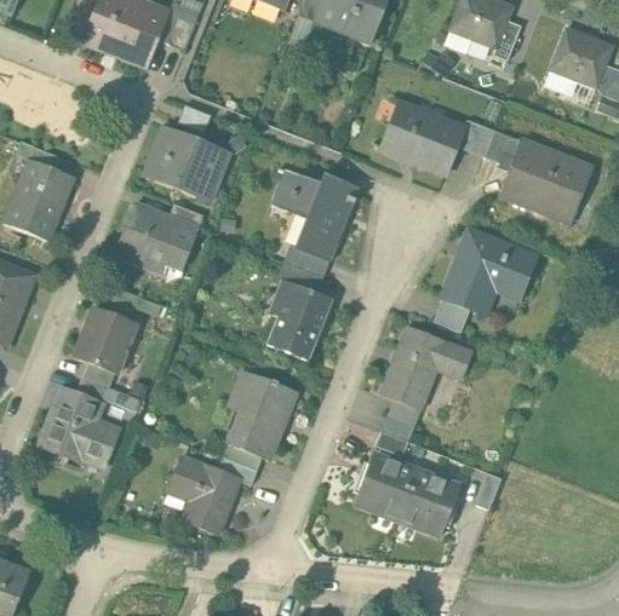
[(0,0),(0,7),(10,12),(13,0),(0,0)]
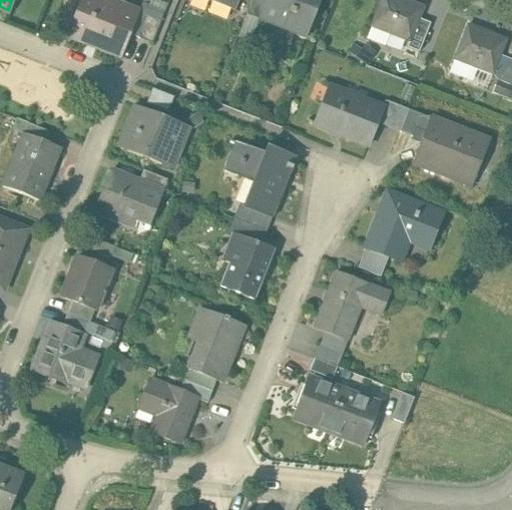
[(140,10),(115,0),(81,0),(68,33),(122,54),(140,10)]
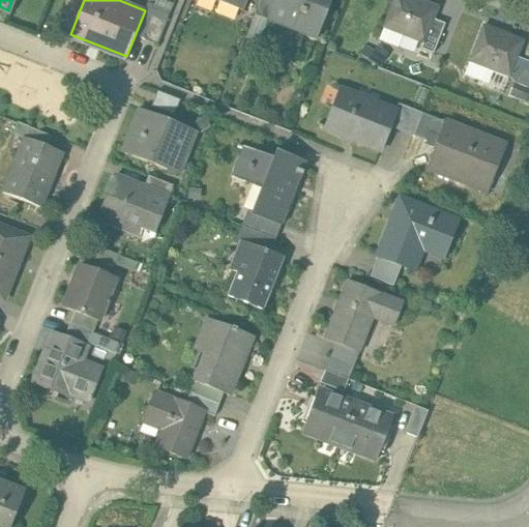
[(225,0),(243,8),(246,0),(225,0)]
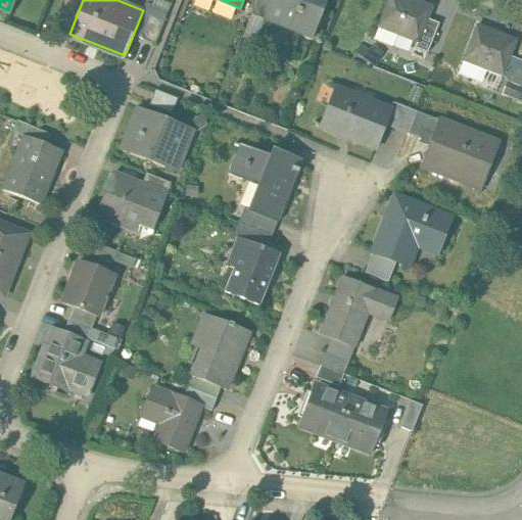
[(256,0),(251,12),(265,17),(272,0),(256,0)]
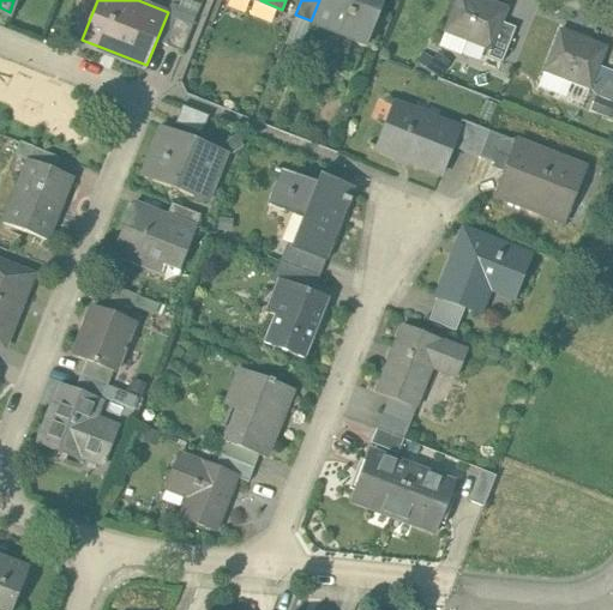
[(319,0),(311,20),(367,42),(383,0),(319,0)]
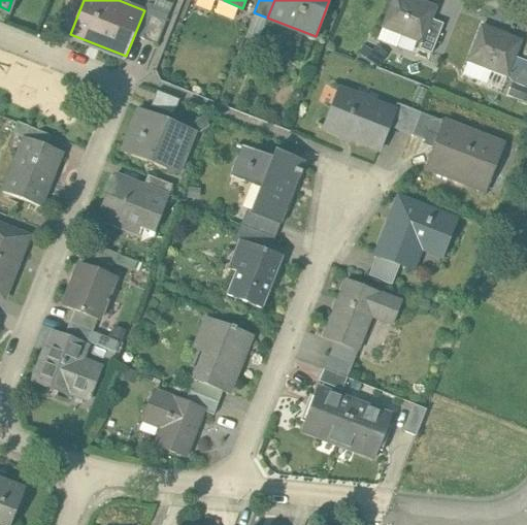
[(436,4),(425,0),(392,0),(383,24),(422,40),(432,15),(436,4)]
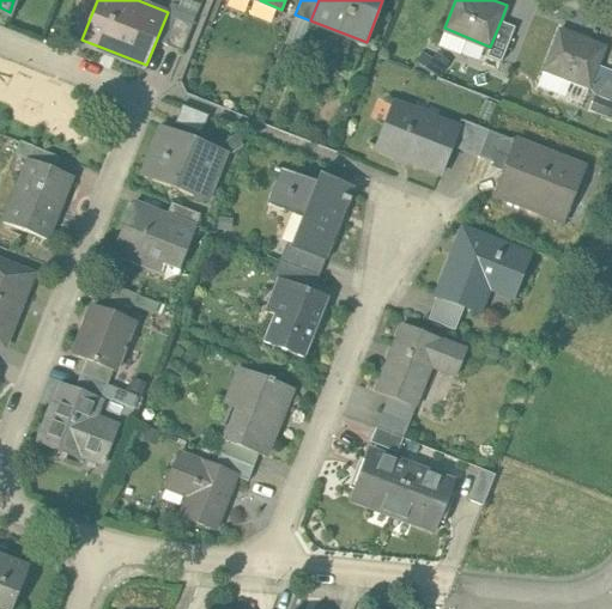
[(194,22),(175,14),(164,42),(183,49),(194,22)]
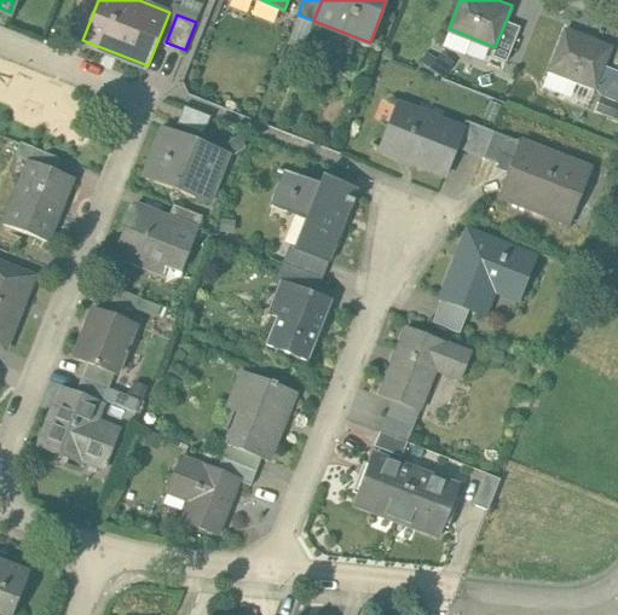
[(304,48),(313,21),(298,15),(287,41),(304,48)]
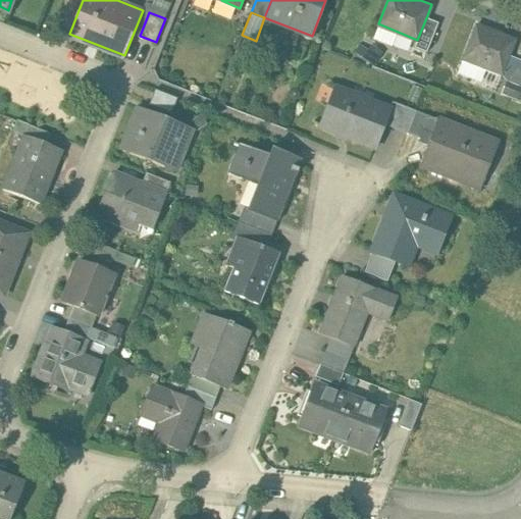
[(438,20),(427,15),(417,40),(415,45),(427,50),(438,20)]
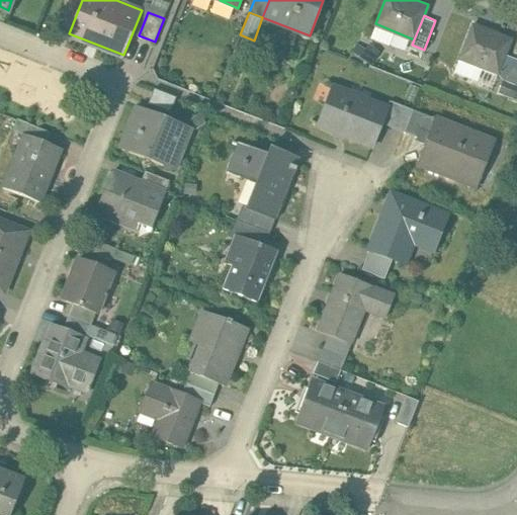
[(512,37),(474,22),(459,57),(499,72),(512,37)]
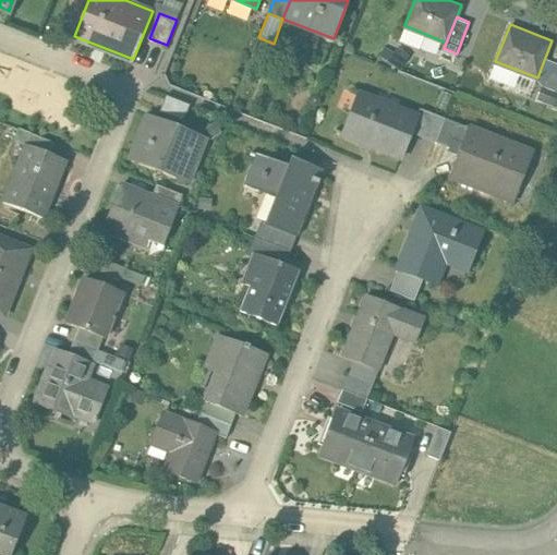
[(556,61),(554,60),(546,79),(545,79),(543,84),(556,91),(556,61)]
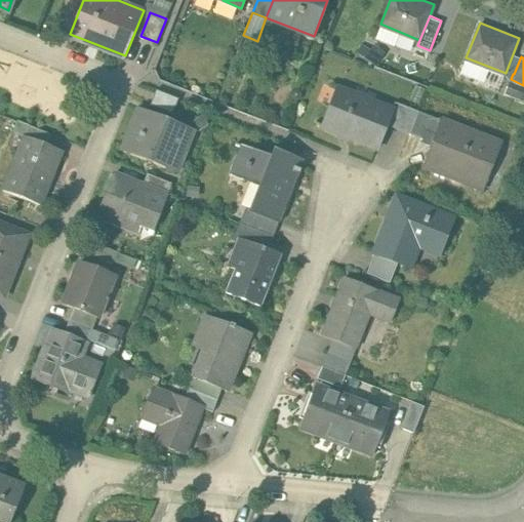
[(519,98),(523,88),(523,85),(511,79),(505,93),(519,98)]
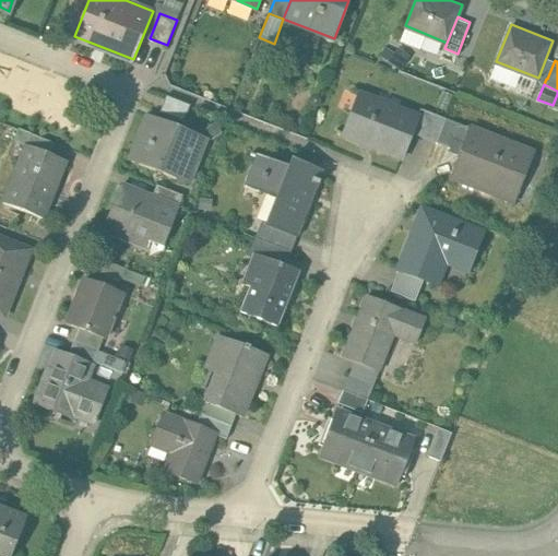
[(417,114),(359,91),(344,132),(402,155),(412,131),(418,115),(417,114)]
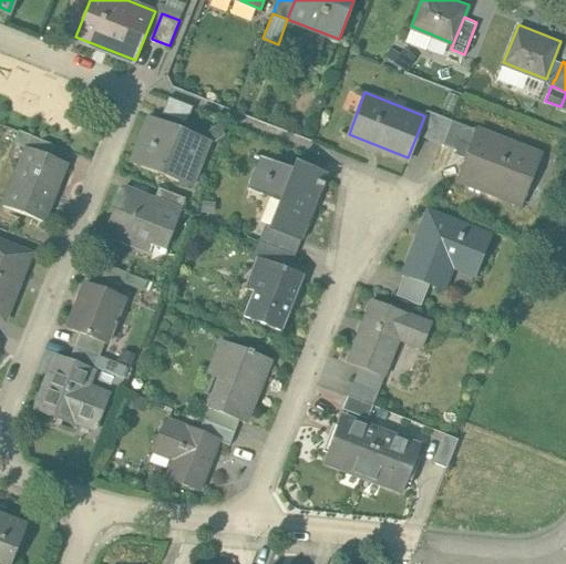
[(194,104),(168,94),(163,111),(187,121),(194,104)]
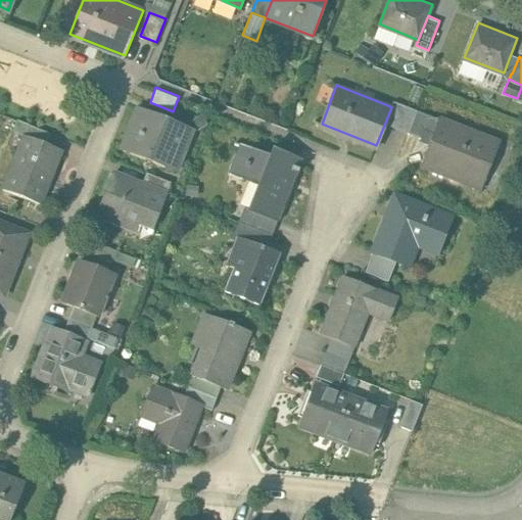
[(417,109),(393,100),(390,106),(391,107),(385,123),(409,132),(417,109)]
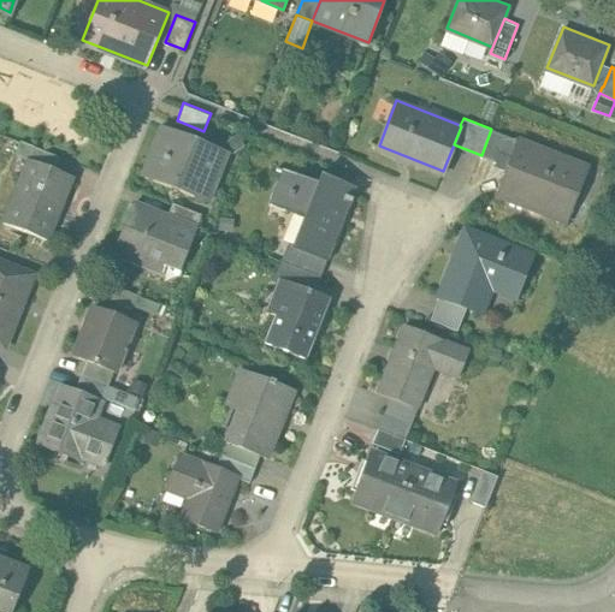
[(226,150),(164,125),(145,174),(195,195),(203,173),(216,178),(226,150)]
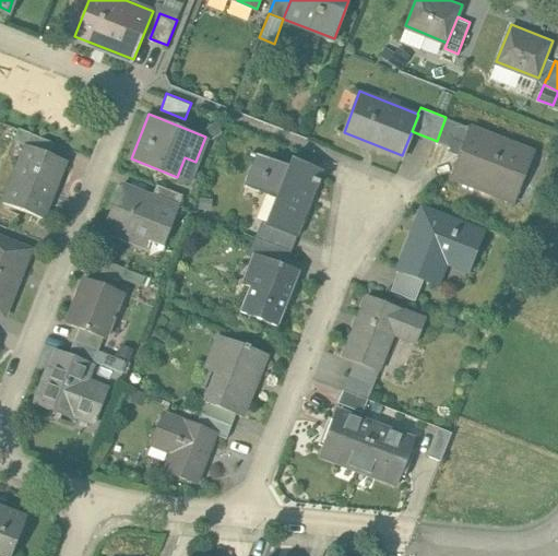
[(460,122),(446,117),(437,141),(450,146),(453,139),(460,122)]
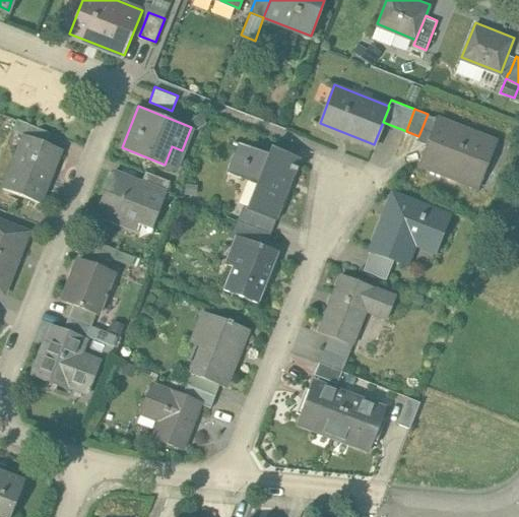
[(438,118),(428,114),(422,129),(432,133),(438,118)]
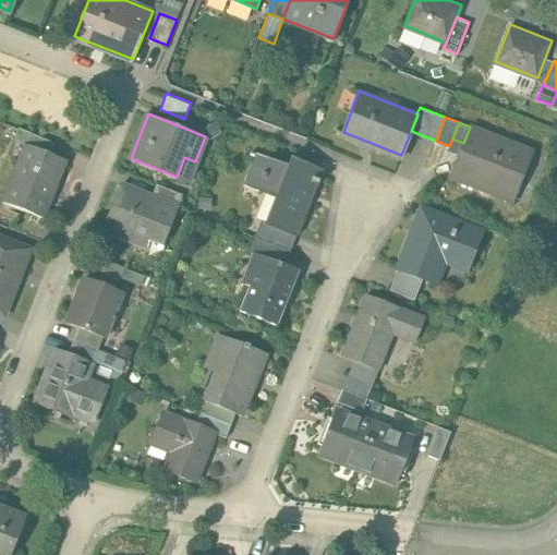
[(533,152),(470,127),(463,143),(451,175),(515,200),(533,152)]
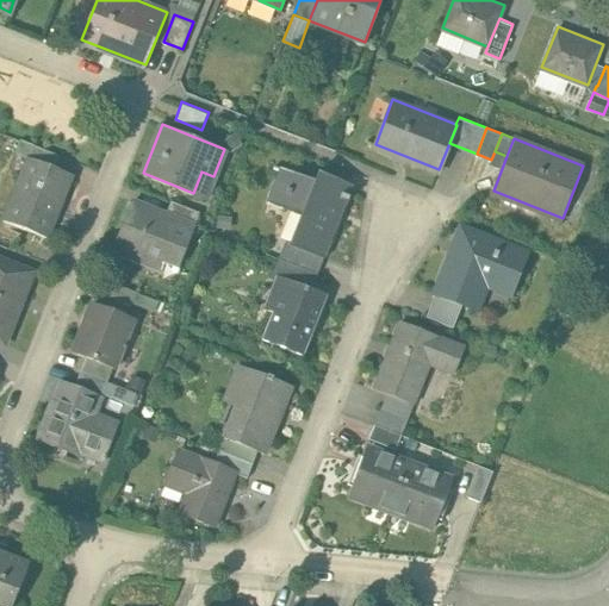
[(61,154),(35,143),(29,157),(55,167),(61,154)]
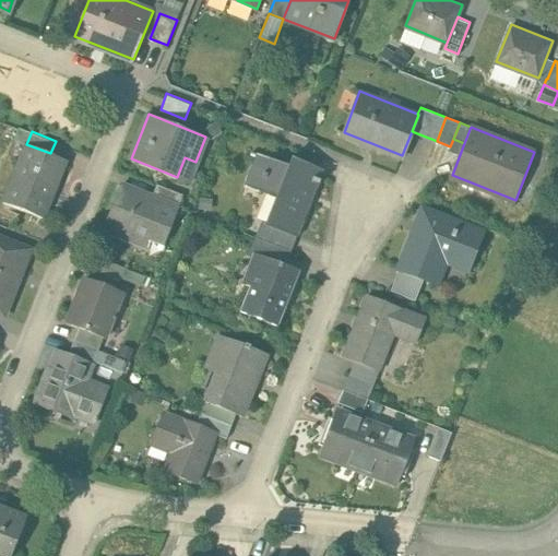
[(26,144),(4,200),(43,215),(64,160),(50,153),(26,144)]
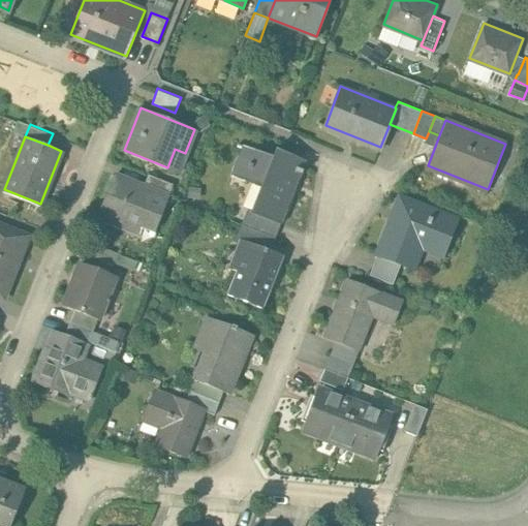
[(274,157),(238,143),(237,144),(243,147),(233,173),(262,184),(252,209),(252,211),(281,222),(301,173),(302,173),(303,169),(302,168),(306,159),(277,148),(274,157)]
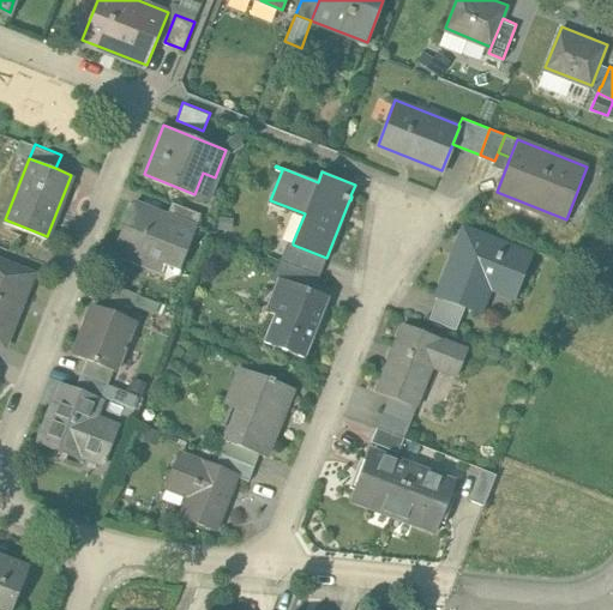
[(168,213),(133,200),(114,249),(162,269),(166,259),(180,265),(196,225),(168,213)]
